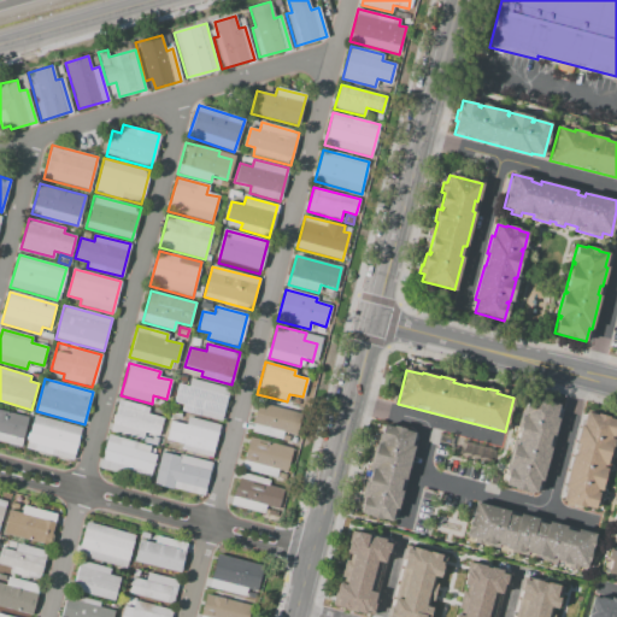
[(221,422),(182,411),(183,405),(174,403),(178,383),(188,387),(191,378),(229,389),(221,422)]
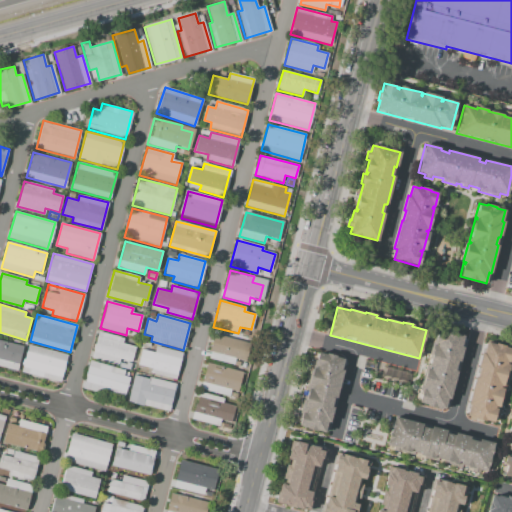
[(445,410),(418,403),(422,389),(424,389),(424,387),(422,387),(427,369),(429,369),(430,368),(427,367),(433,345),(436,345),(436,343),(434,343),(437,329),(446,331),(446,330),(456,333),(456,334),(464,336),(462,346),(464,346),(460,363),(457,362),(455,371),(457,372),(449,405),(446,405),(445,410)]
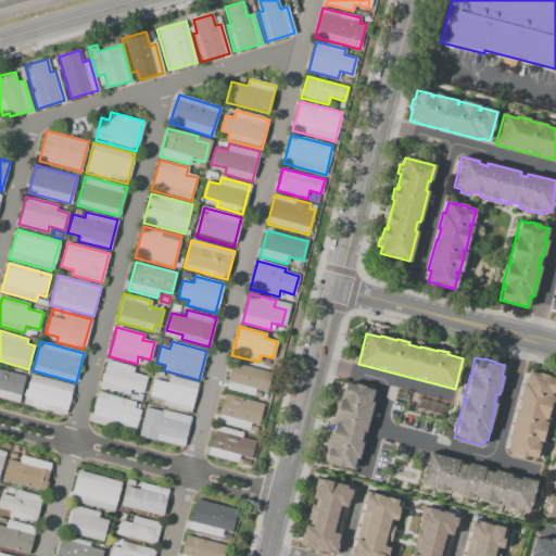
[(108,361),(134,367),(133,373),(147,376),(142,393),(129,390),(128,396),(100,389),(108,361)]
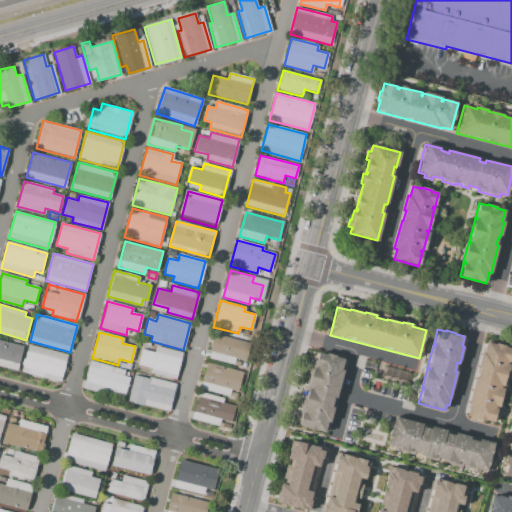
[(208,358),(214,334),(251,344),(247,362),(236,359),(234,365),(208,358)]
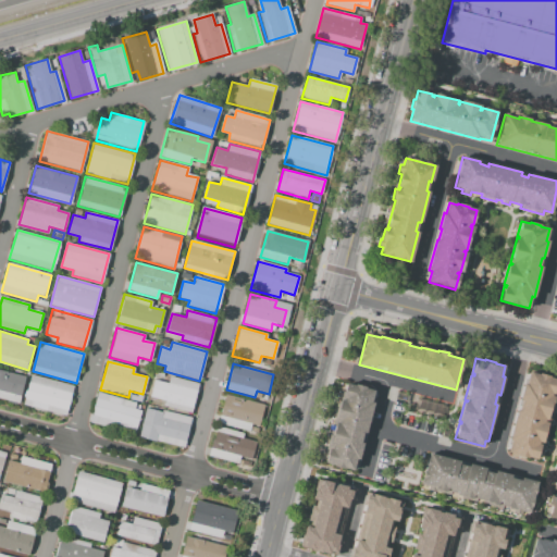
[(0,371),(26,378),(19,404),(0,398),(0,371)]
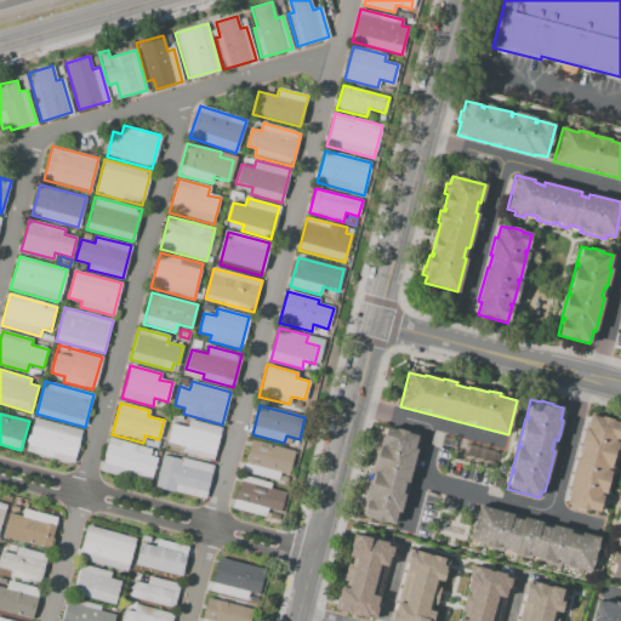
[(591,416),(620,423),(616,442),(620,443),(613,469),(608,468),(607,471),(613,472),(605,499),(603,499),(599,513),(591,511),(591,512),(567,506),(570,491),(567,490),(576,456),(580,457),(582,446),(579,446),(584,427),(587,428),(591,416)]
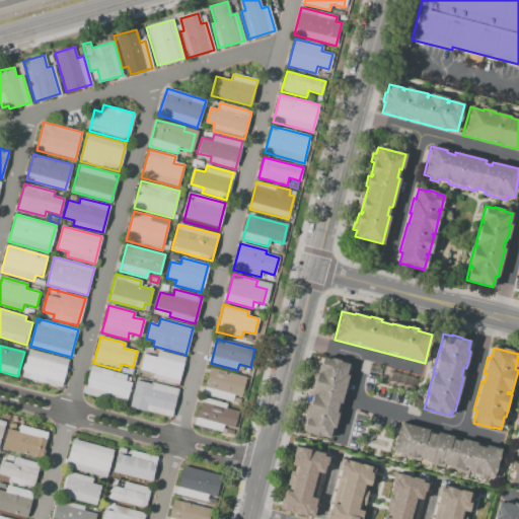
[(28,350),(69,361),(62,387),(21,377),(28,350)]
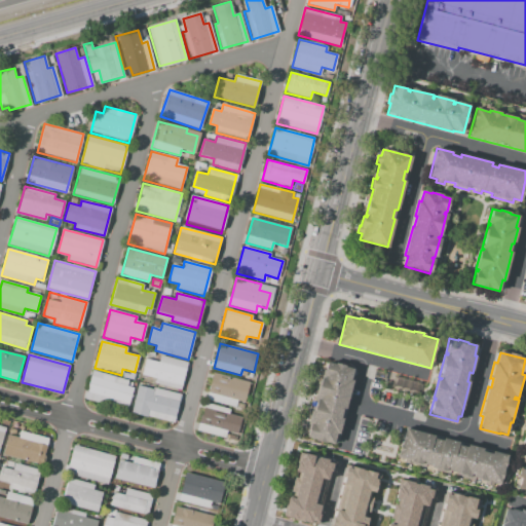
[(187,363),(180,389),(154,383),(155,378),(142,375),(146,359),(159,362),(161,355),(187,363)]
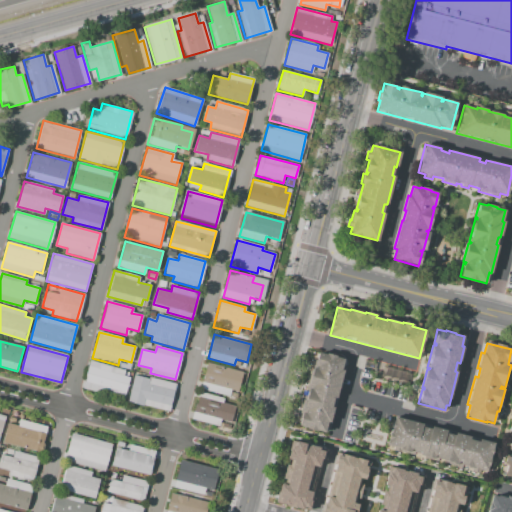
[(317,352),(343,359),(341,369),(343,370),(335,399),(333,399),(331,407),(333,407),(328,427),(326,426),(324,433),(299,427),(302,412),(304,412),(304,410),(302,409),(307,388),(311,389),(311,387),(308,386),(313,368),(316,369),(316,367),(314,366),(317,352)]
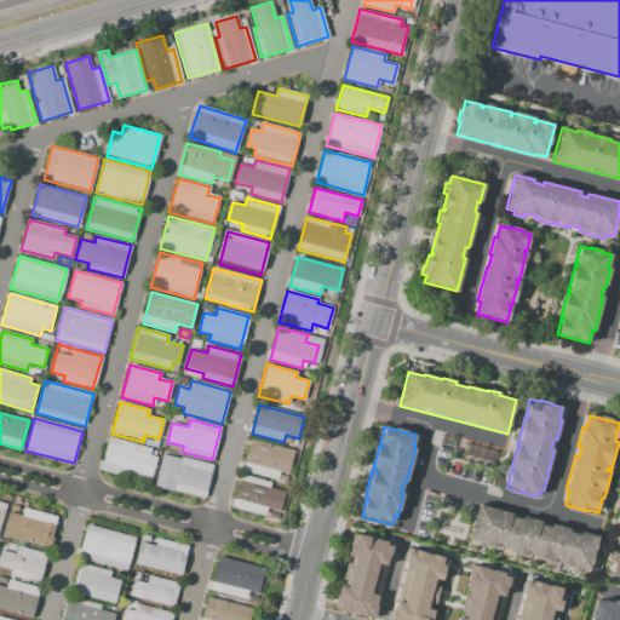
[(149,483),(101,470),(109,437),(151,448),(149,455),(156,457),(149,483)]
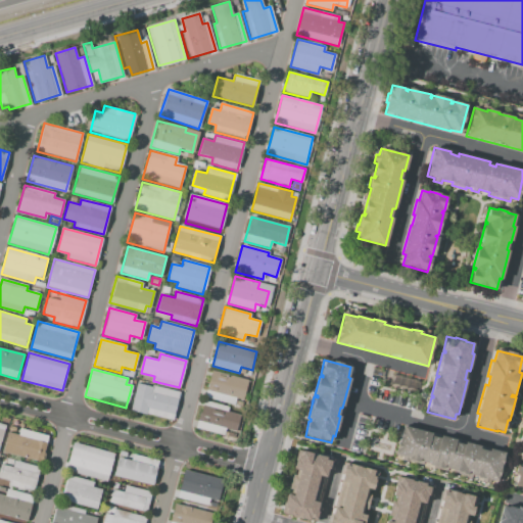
[(204,397),(211,371),(248,380),(243,400),(235,398),(234,405),(204,397)]
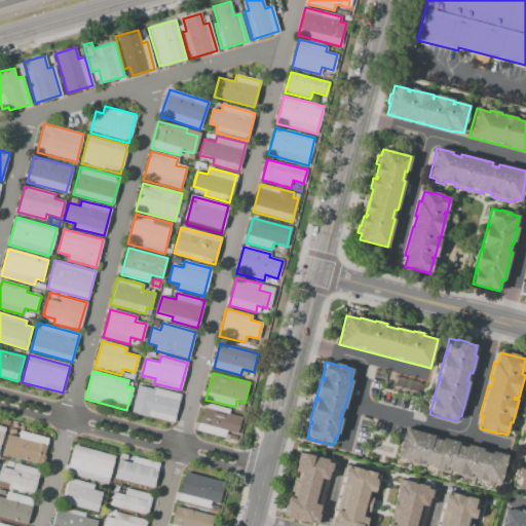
[(130,413),(138,385),(153,389),(153,387),(180,395),(173,424),(130,413)]
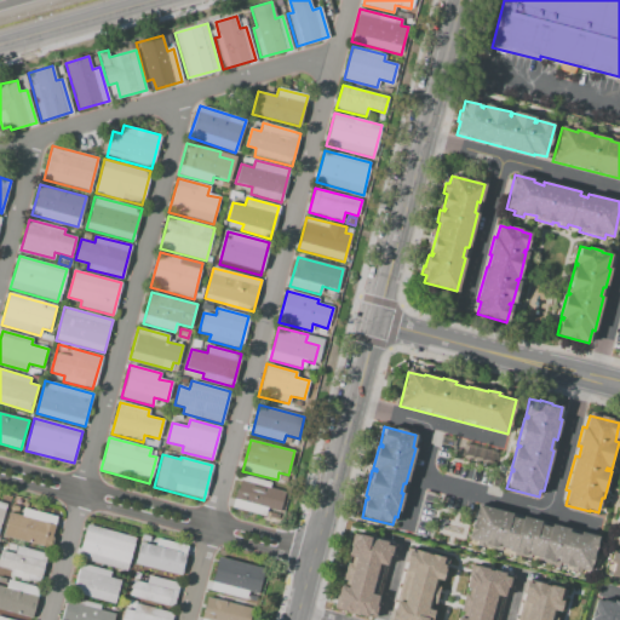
[(231,507),(240,475),(270,482),(269,487),(285,492),(280,511),(267,509),(265,516),(231,507)]
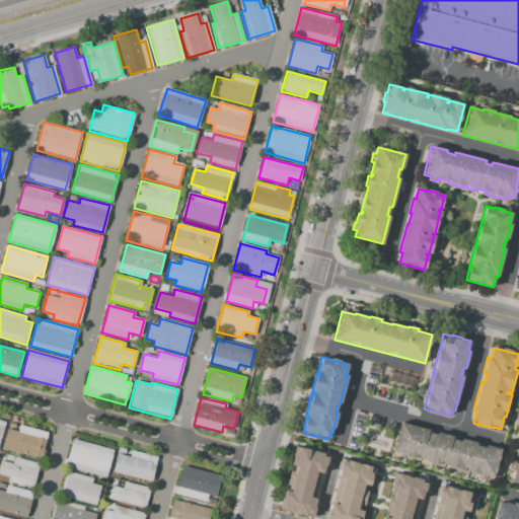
[(399,423),(429,431),(428,432),(436,434),(436,432),(452,437),(452,438),(460,440),(460,439),(476,443),(475,445),(485,447),(486,445),(501,449),(493,477),(487,475),(486,479),(475,476),(476,473),(467,470),(466,473),(453,470),(453,467),(443,464),(442,467),(428,463),(428,461),(418,458),(418,460),(398,455),(398,453),(392,451),(399,423)]
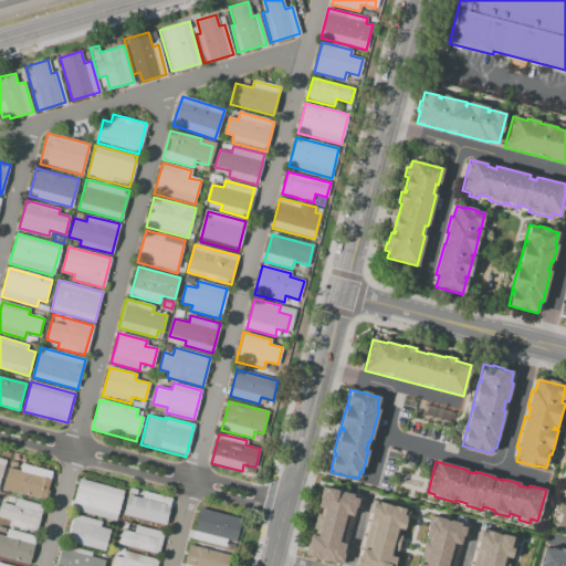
[(3,491),(4,486),(2,485),(7,468),(22,472),(24,464),(52,472),(44,502),(3,491)]
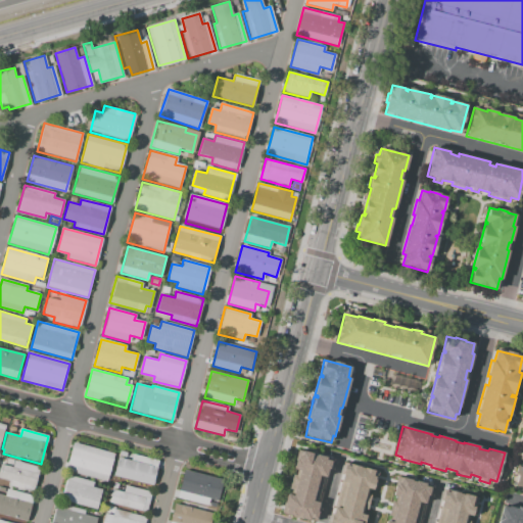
[(522,487),(514,485),(517,475),(515,474),(517,466),(520,467),(521,461),(518,460),(522,445),(522,441),(522,487)]
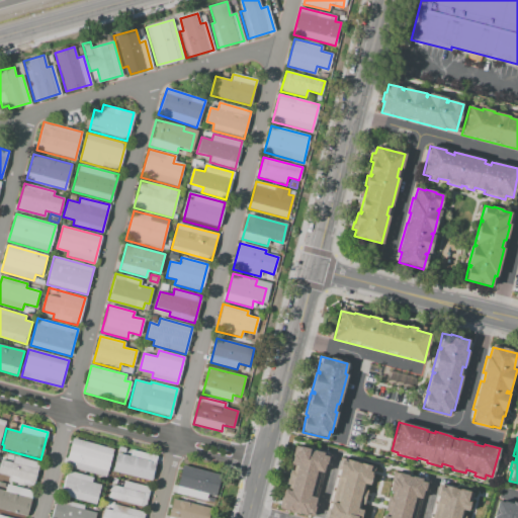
[(72,438),(113,449),(105,477),(65,465),(72,438)]
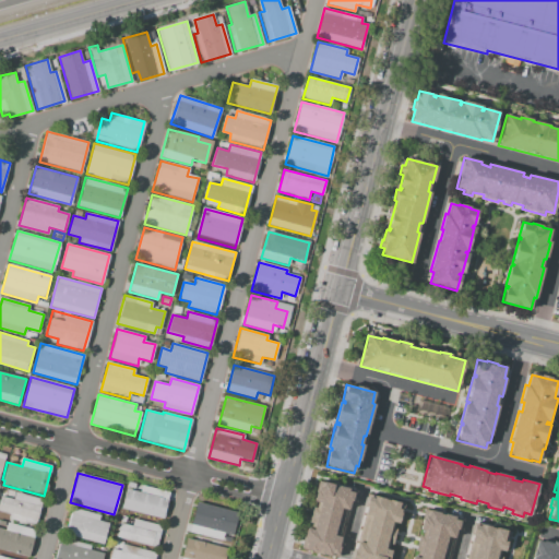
[(121,508),(129,480),(169,491),(162,519),(121,508)]
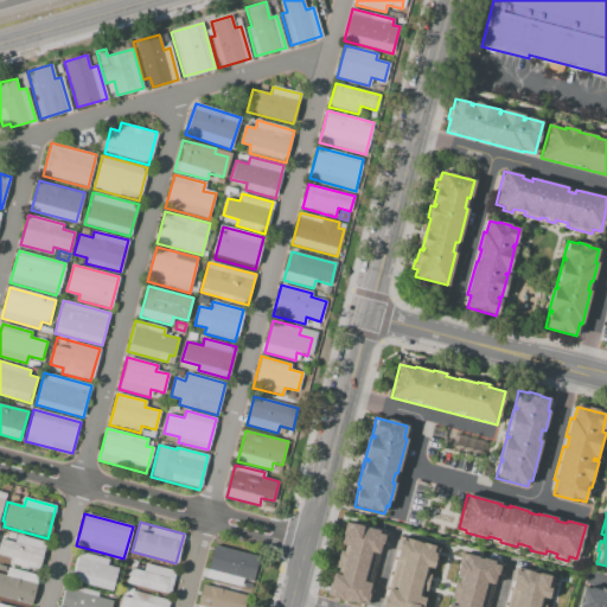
[(332,574),(337,575),(339,569),(334,568),(338,550),(343,551),(344,545),(340,544),(344,529),(349,530),(350,523),(362,526),(362,528),(366,529),(368,528),(378,530),(378,534),(384,535),(381,548),(378,547),(370,579),(364,576),(363,582),(370,583),(364,606),(326,595),(332,574)]
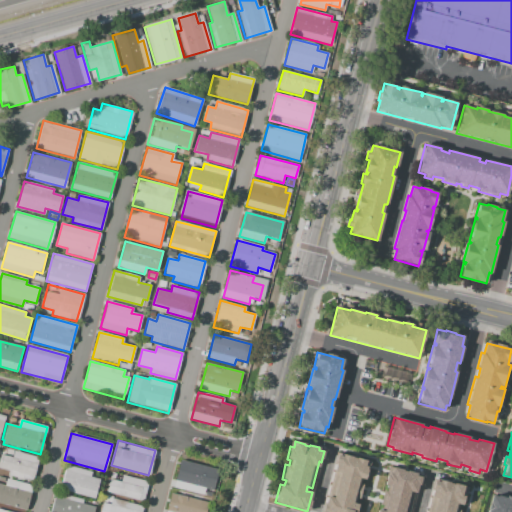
[(33,482),(8,475),(9,470),(0,467),(0,454),(13,457),(14,451),(39,457),(33,482)]
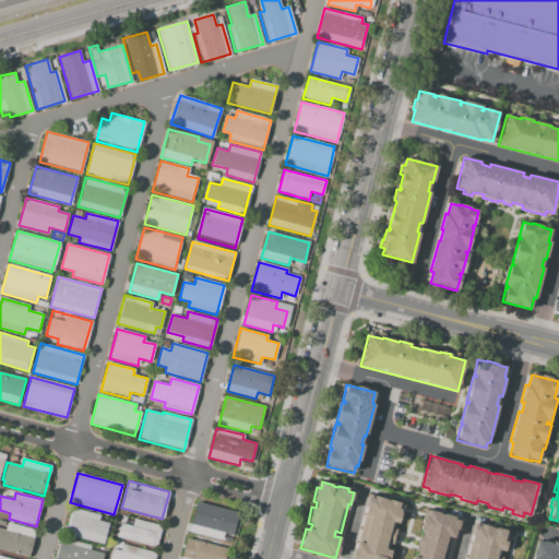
[(389,558),(351,558),(354,550),(355,550),(357,542),(364,544),(366,535),(361,534),(364,525),(361,524),(368,497),(375,498),(375,496),(384,499),(389,501),(390,500),(400,502),(399,509),(402,510),(399,525),(394,525),(393,528),(396,530),(392,543),(387,542),(385,549),(392,550),(389,558)]
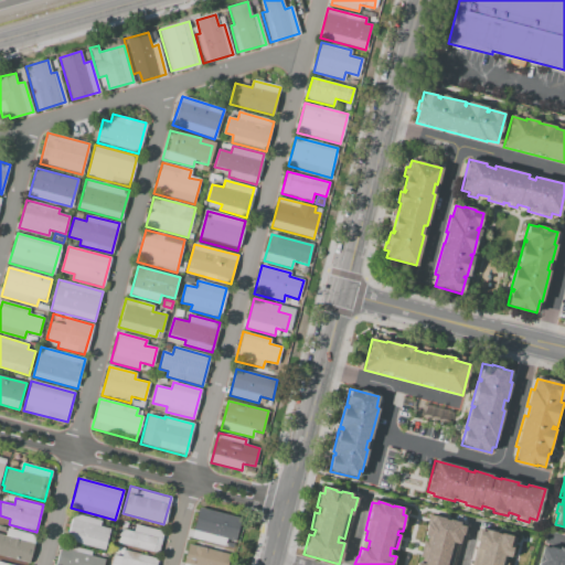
[(191,536),(199,507),(230,515),(228,521),(240,524),(233,547),(191,536)]
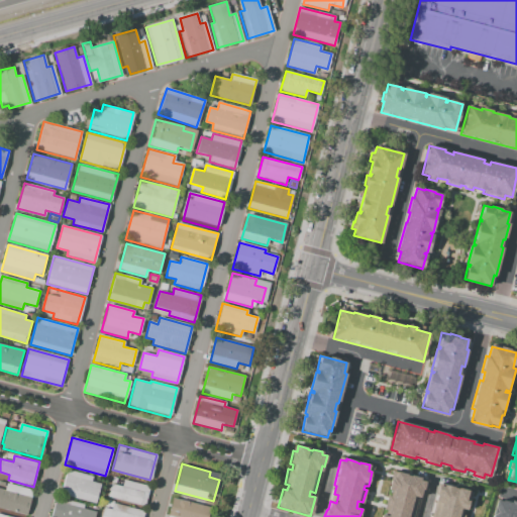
[(67,471),(93,477),(92,482),(101,484),(95,504),(61,495),(67,471)]
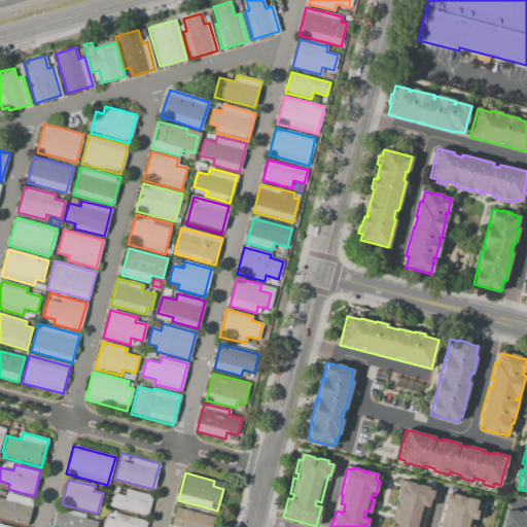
[(387,526),(388,525),(395,526),(397,521),(390,519),(394,504),(398,505),(398,502),(395,501),(399,485),(402,486),(405,482),(428,488),(428,490),(433,491),(430,501),(428,501),(424,517),(423,517),(421,526),(416,526),(415,526),(387,526)]
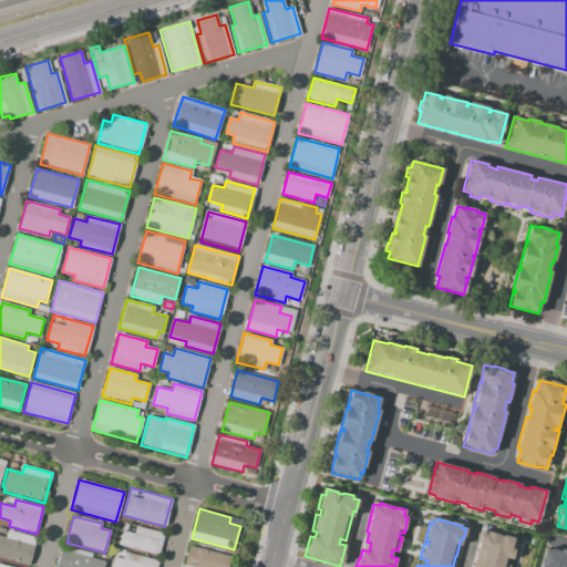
[(160,555),(117,544),(122,529),(133,533),(135,526),(165,534),(160,555)]
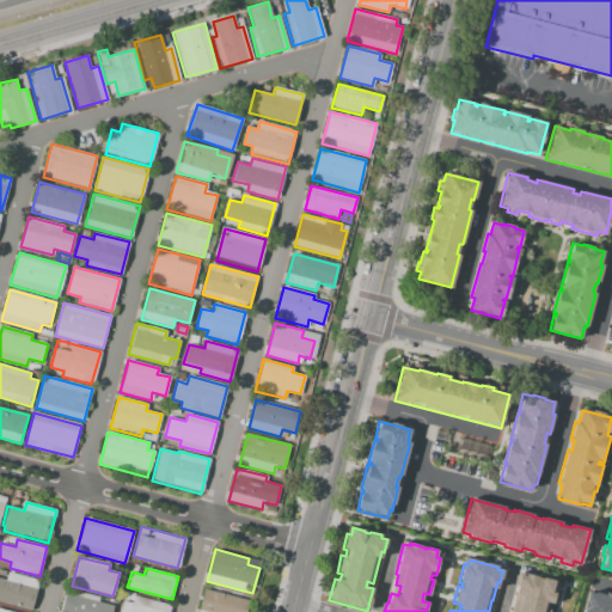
[(0,601),(0,579),(5,581),(7,571),(38,580),(31,610),(0,601)]
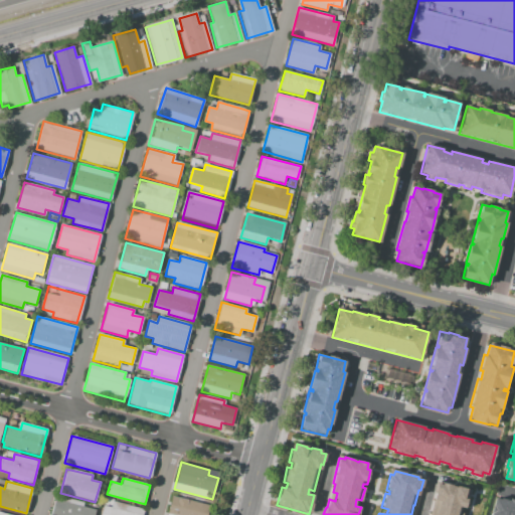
[(430,514),(432,510),(431,510),(438,484),(443,485),(443,483),(452,486),(456,487),(456,486),(470,490),(465,508),(462,507),(460,513),(462,513),(461,514),(430,514)]
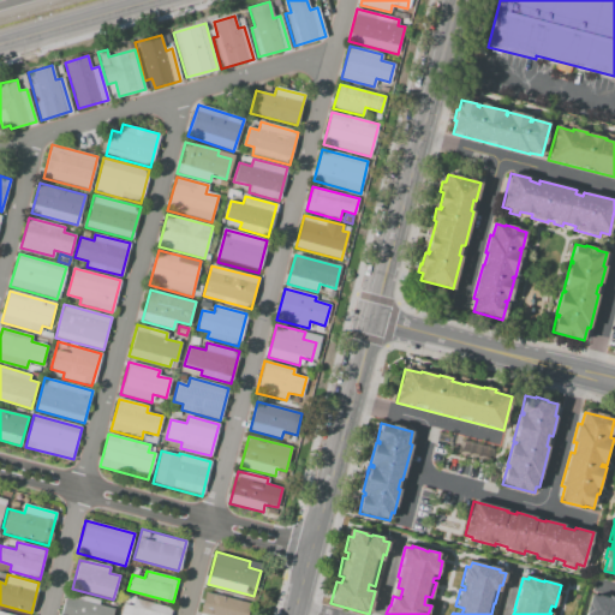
[(60,614),(66,592),(100,601),(99,605),(114,609),(112,614),(60,614)]
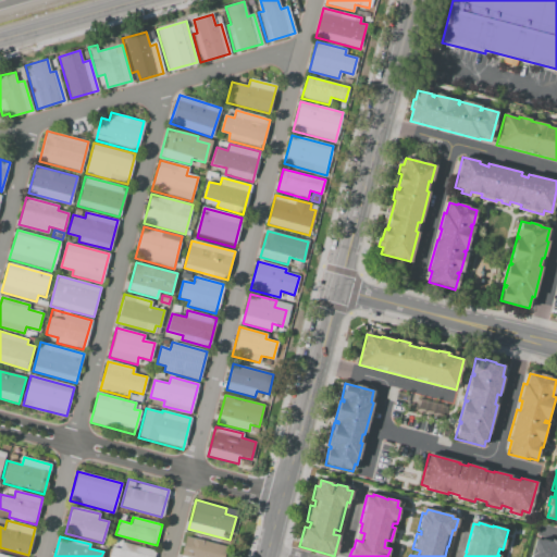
[(181,556),(186,536),(227,547),(224,556),(181,556)]
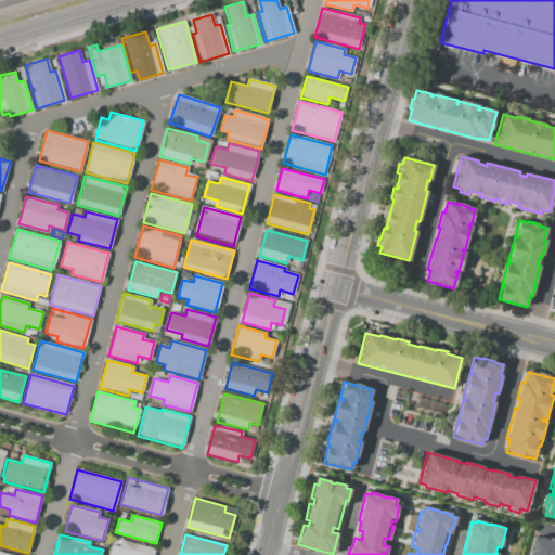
[(554,554),(528,554),(533,536),(546,540),(547,538),(554,539),(554,554)]
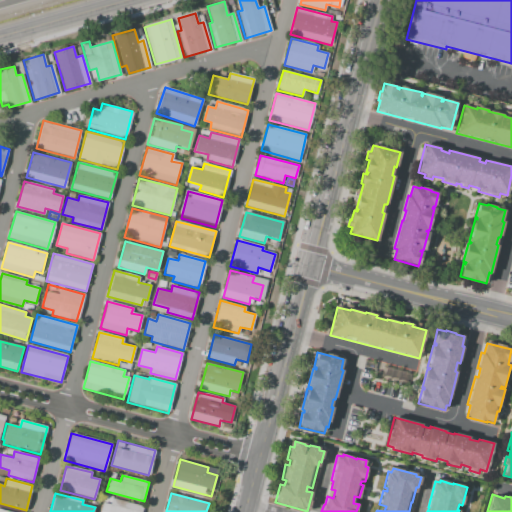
[(143,507),(141,511),(99,511),(102,502),(110,504),(112,498),(143,507)]
